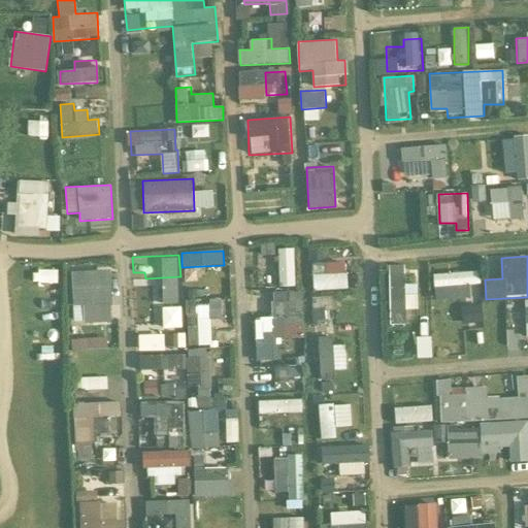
[(71,271),(72,322),(112,321),(111,270),(71,271)]
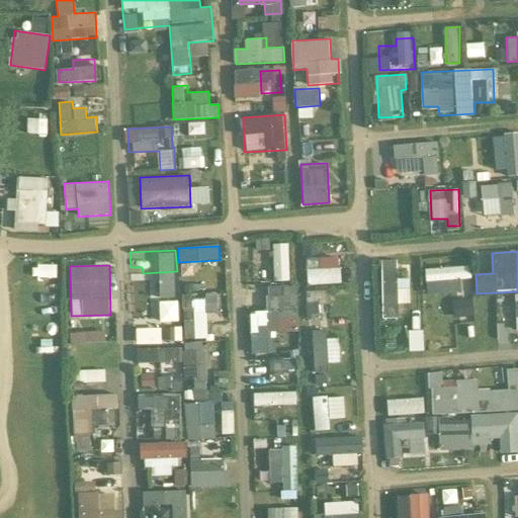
[(267,312),(252,312),(252,354),(272,354),(272,331),(297,331),(297,286),(267,286),(267,312)]
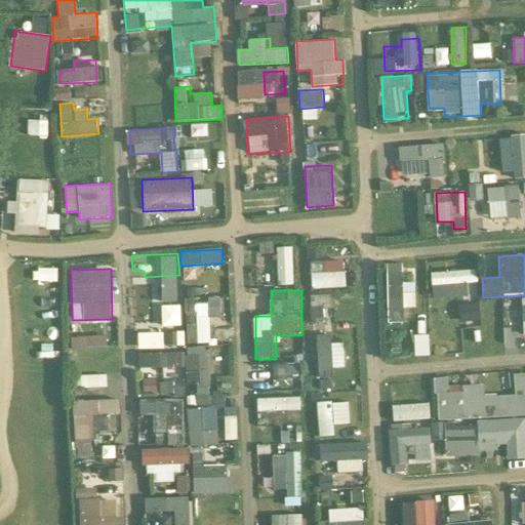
[(310,296),(317,390),(350,388),(349,372),(330,373),(325,307),(356,304),(355,293),(310,296)]
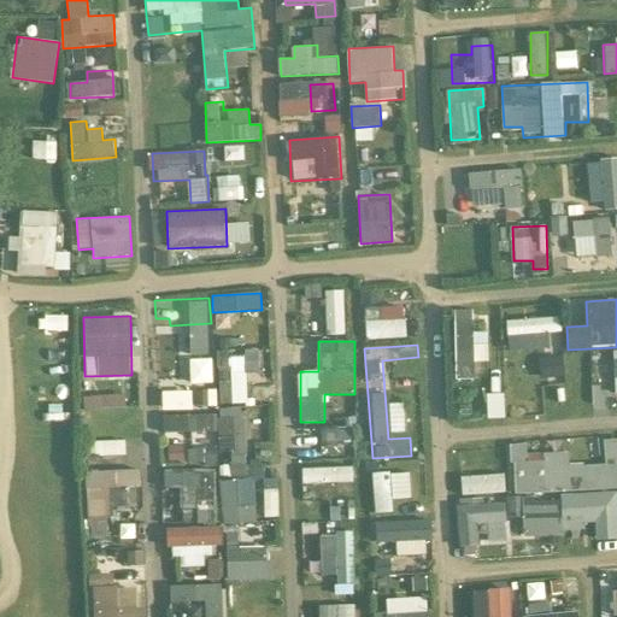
[(222,401),(248,399),(246,368),(230,369),(229,353),(162,357),(164,391),(194,388),(194,375),(219,372),(222,401)]
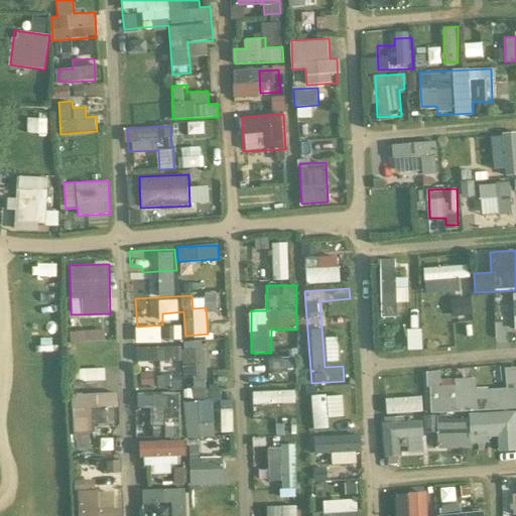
[(402,352),(399,302),(383,303),(386,353),(402,352)]
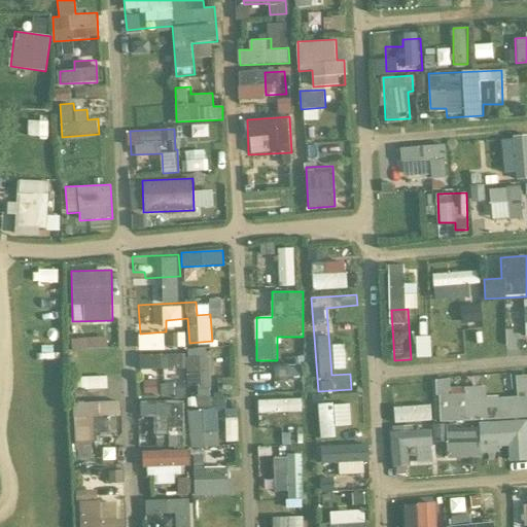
[(111,348),(111,336),(76,338),(77,350),(111,348)]
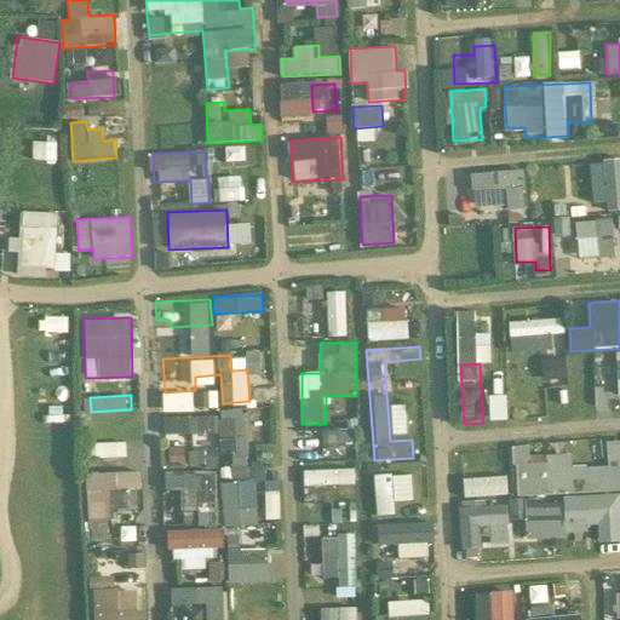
[(222,477),(246,477),(247,411),(222,409),(222,477)]
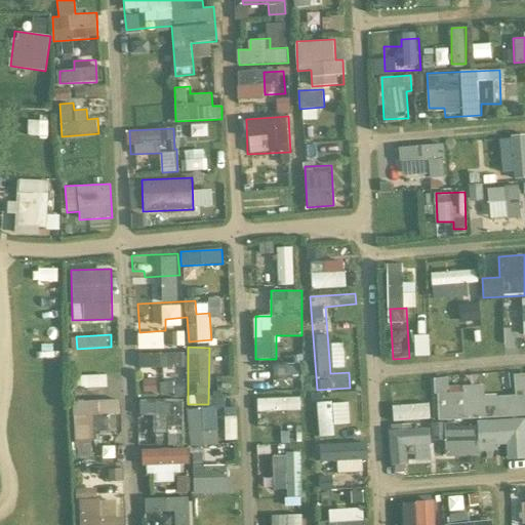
[(139,354),(139,371),(184,370),(183,353),(139,354)]
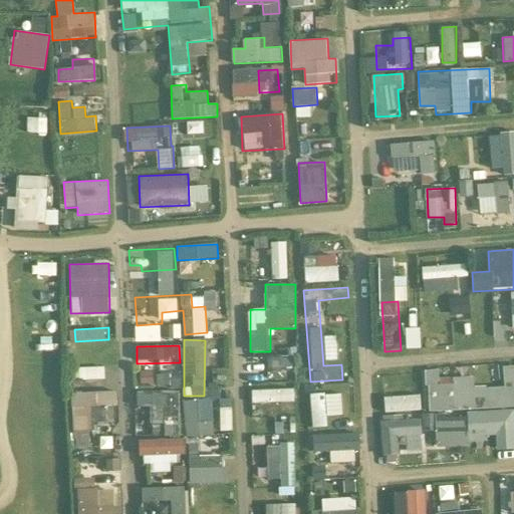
[(294,373),(294,356),(268,357),(269,374),(294,373)]
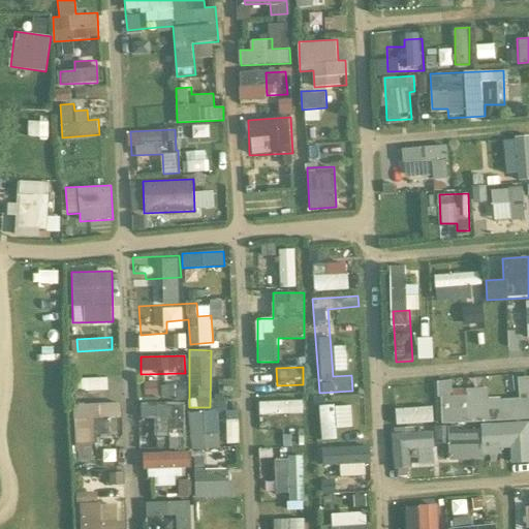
[(440,423),(528,418),(528,375),(519,376),(519,397),(488,398),(488,386),(453,387),(453,379),(438,380),(440,423)]
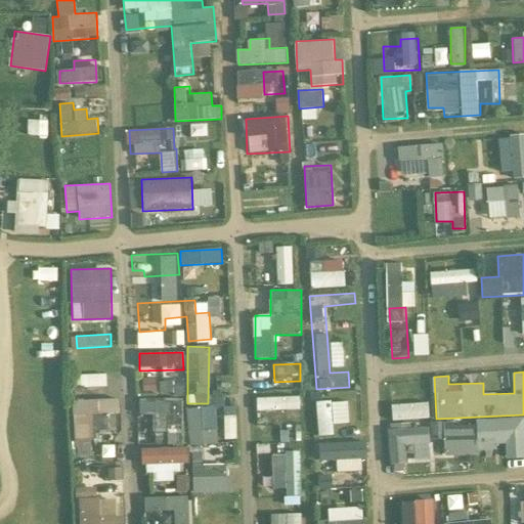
[(79,389),(107,388),(106,374),(78,375),(79,389)]
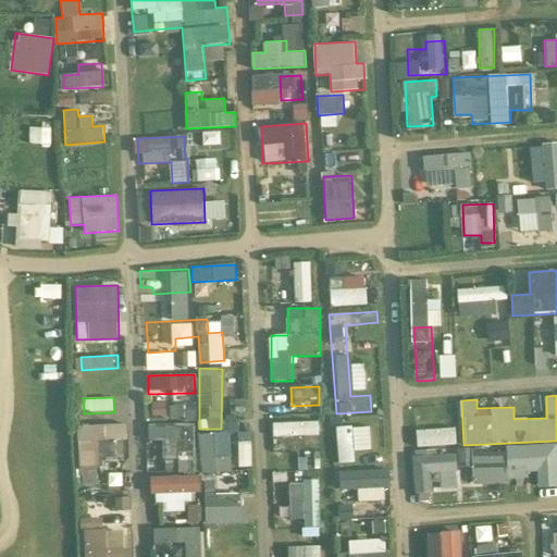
[(168,399),(151,400),(152,416),(169,415),(168,399)]
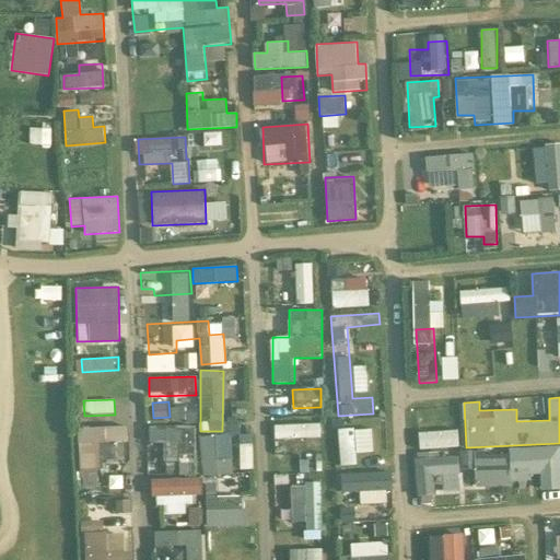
[(171,420),(197,420),(197,408),(171,408),(171,420)]
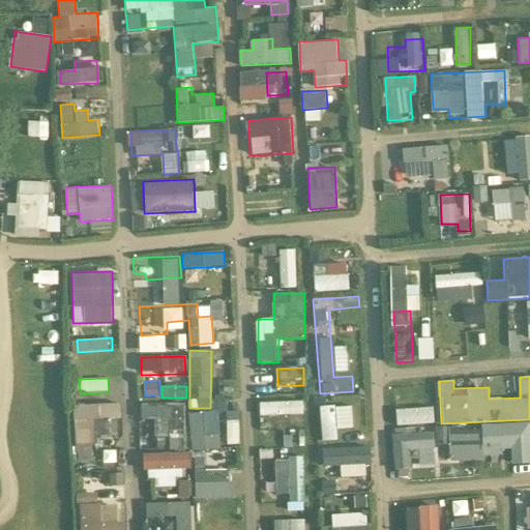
[(301,425),(299,394),(264,396),(265,412),(285,411),(286,427),(301,425)]
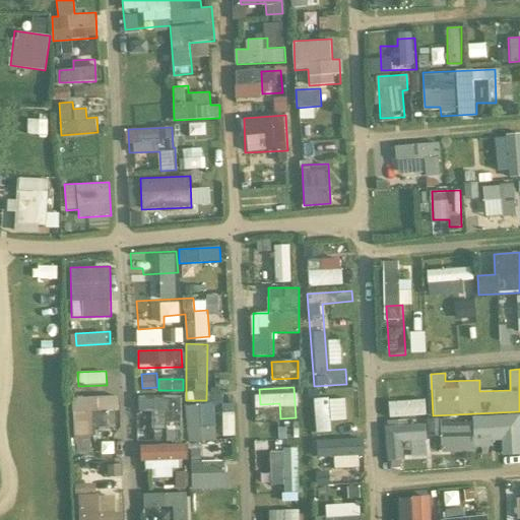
[(152,428),(167,429),(166,440),(182,440),(183,396),(139,395),(139,412),(152,412),(152,428)]
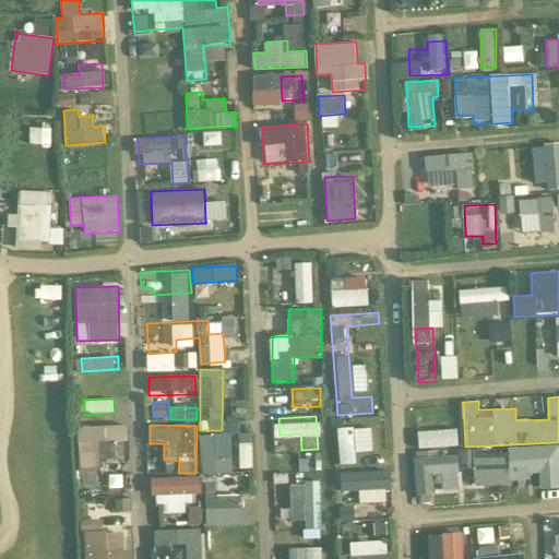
[(97,442),(128,441),(127,426),(78,428),(81,499),(99,498),(97,442)]
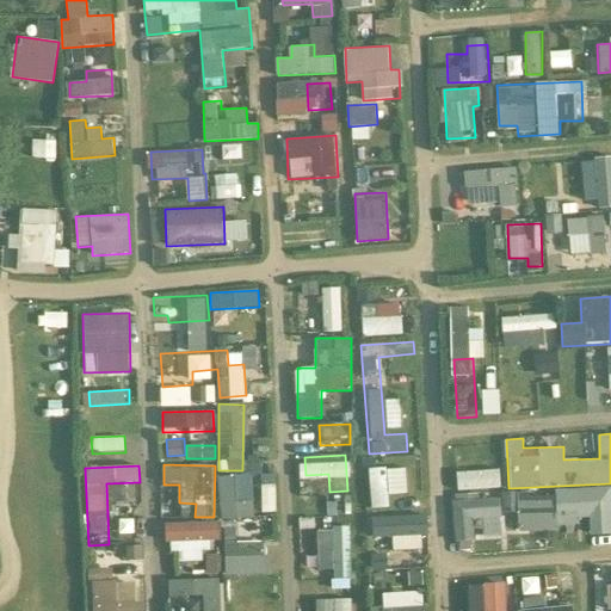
[(223,520),(257,516),(250,473),(216,479),(223,520)]
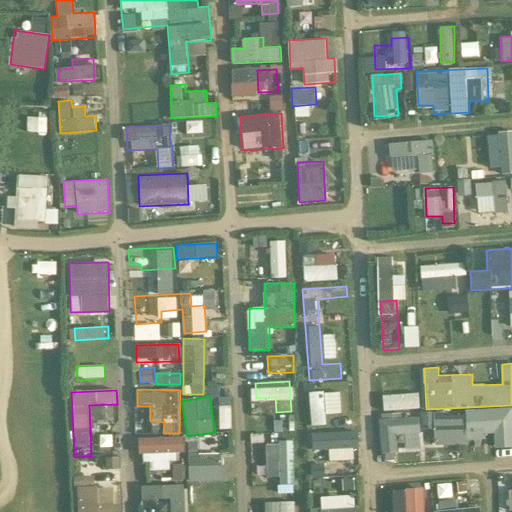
[(511,448),(511,408),(421,411),(421,430),(435,429),(435,443),(494,441),(494,449),(511,448)]
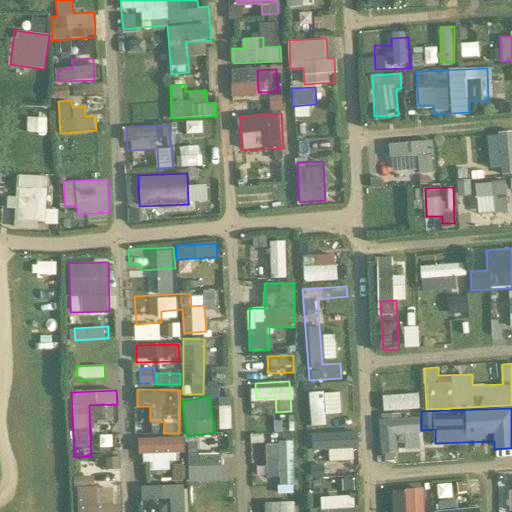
[(422,450),(420,416),(401,418),(401,413),(378,415),(381,453),(422,450)]
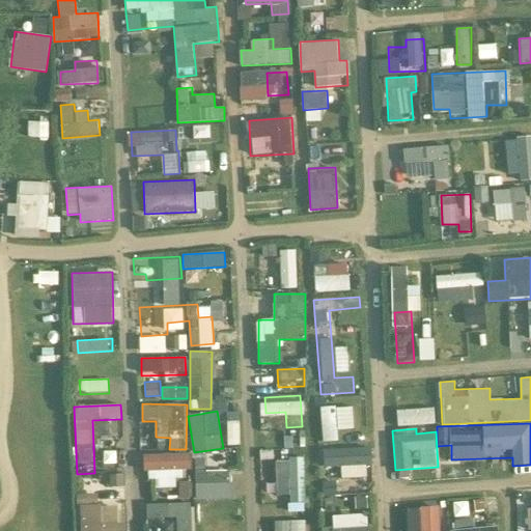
[(331,449),(331,465),(367,466),(367,449),(331,449)]
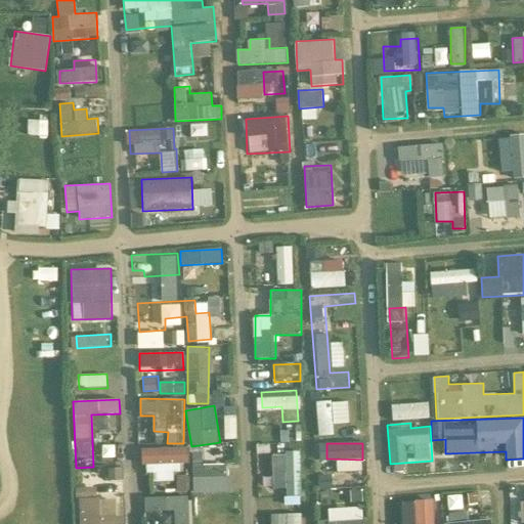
[(189,448),(141,448),(141,464),(189,463),(189,448)]
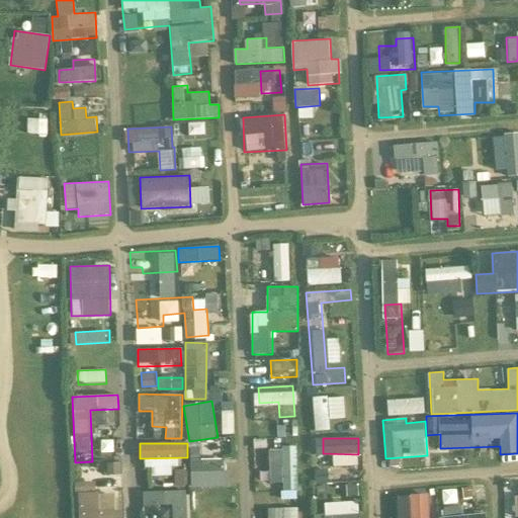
[(189,459),(191,488),(228,486),(227,457),(189,459)]
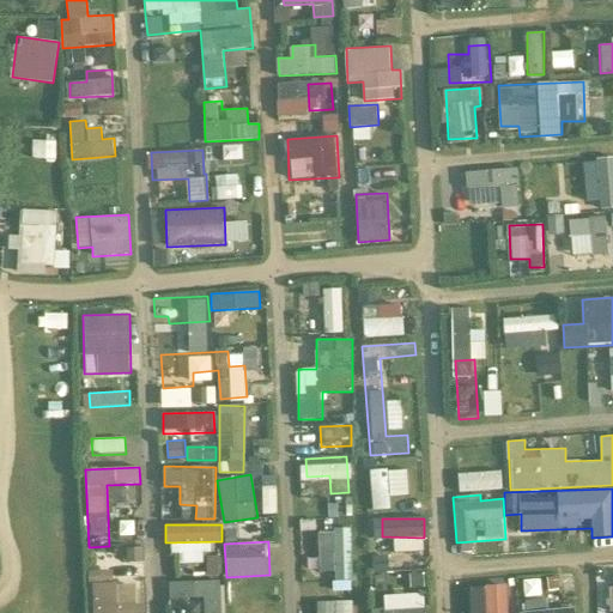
[(114,583),(113,569),(90,570),(91,612),(140,612),(140,582),(114,583)]
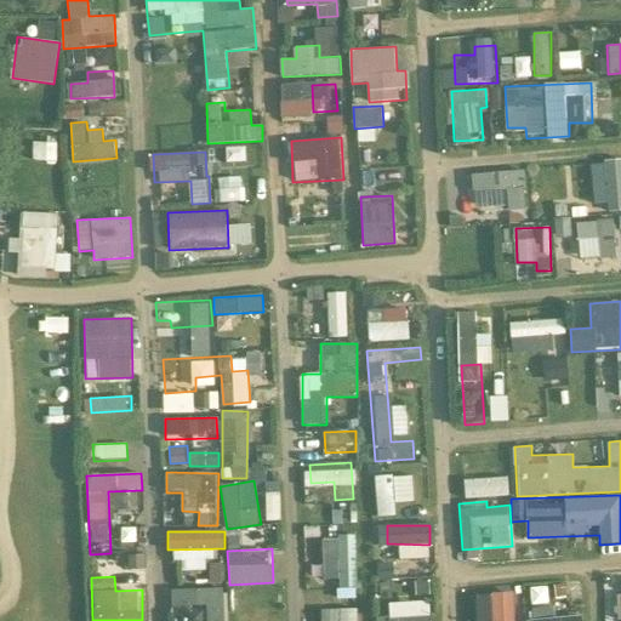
[(227,620),(224,587),(171,590),(172,605),(188,604),(188,620),(227,620)]
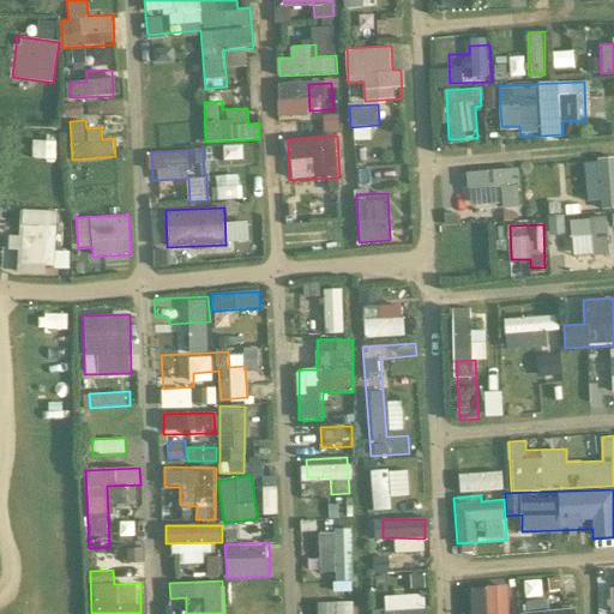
[(428,613),(427,594),(384,595),(384,613),(428,613)]
